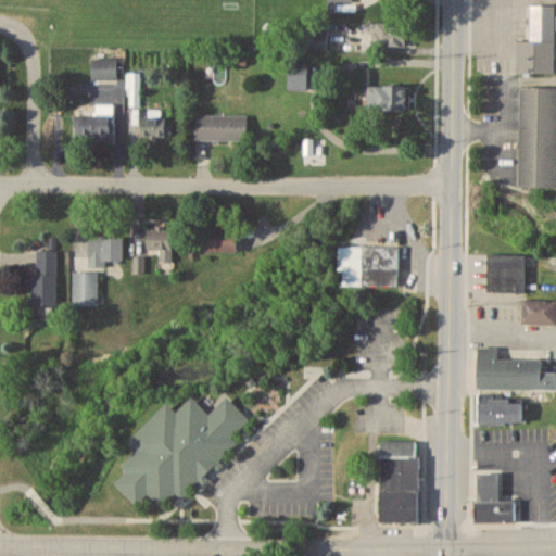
[(532,40),(518,40),(518,73),(555,72),(555,4),(532,5),(532,40)]
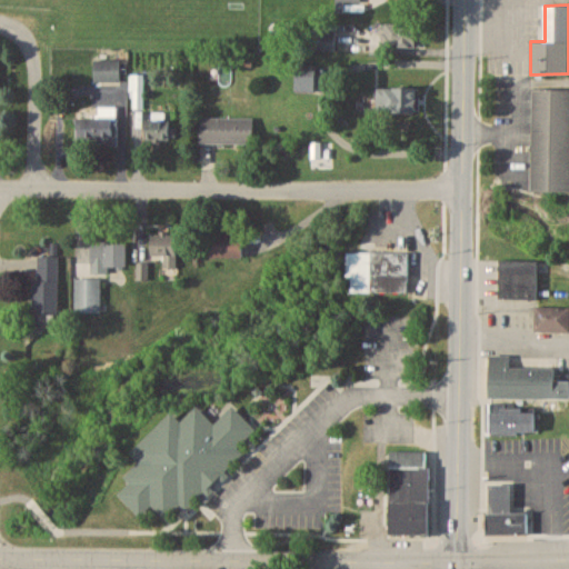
[(385,46),(420,46),(420,25),(385,25),(385,46)]
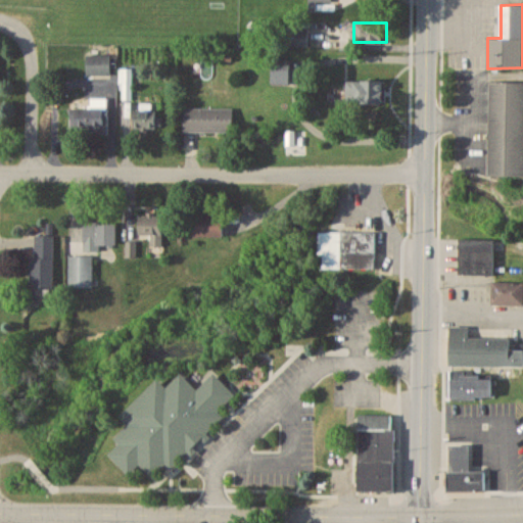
[(111,55),(87,55),(87,76),(111,76),(111,55)]
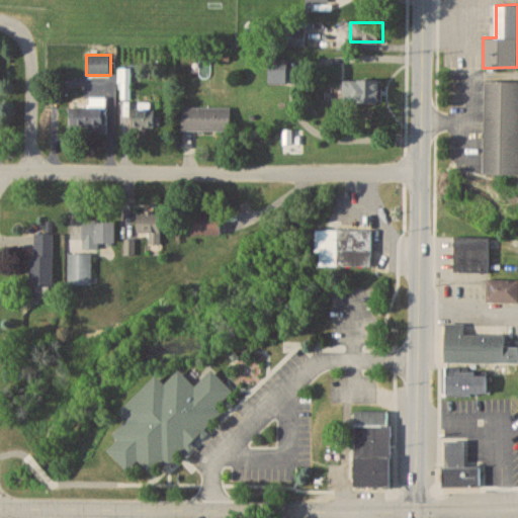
[(132,67),(117,67),(117,99),(132,99),(132,67)]
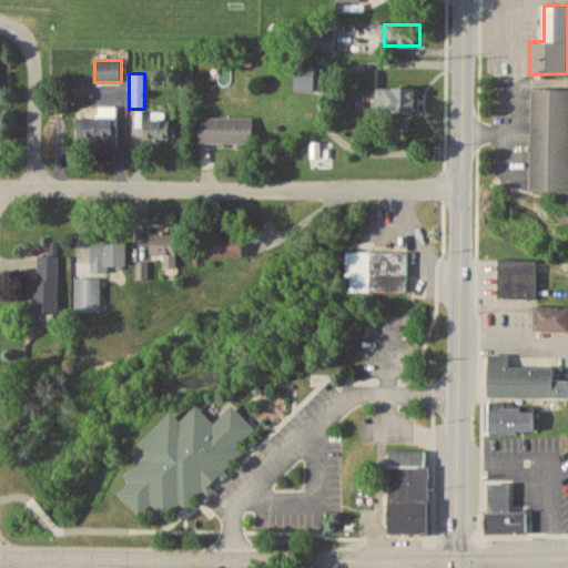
[(313,74),(296,74),(296,90),(313,90),(313,74)]
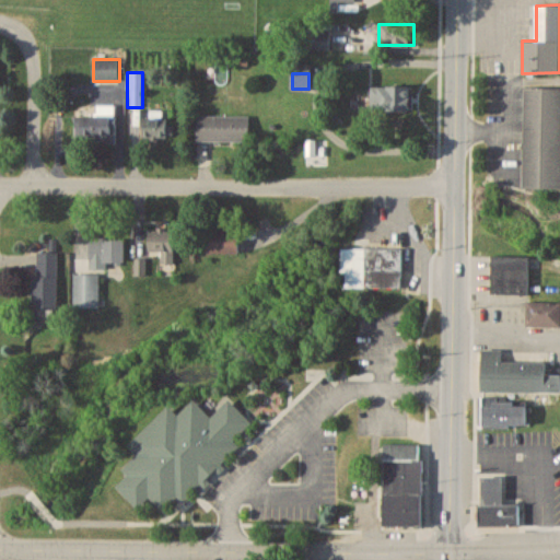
[(413,111),(413,85),(372,85),(372,111),(413,111)]
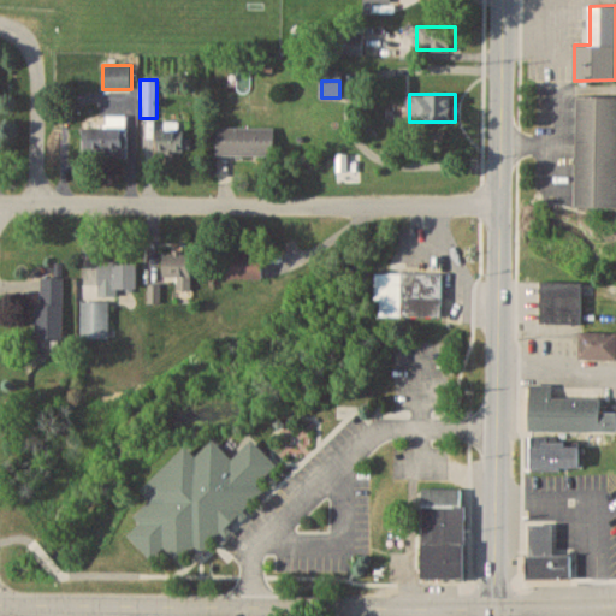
[(615,95),(578,95),(578,206),(615,206),(615,95)]
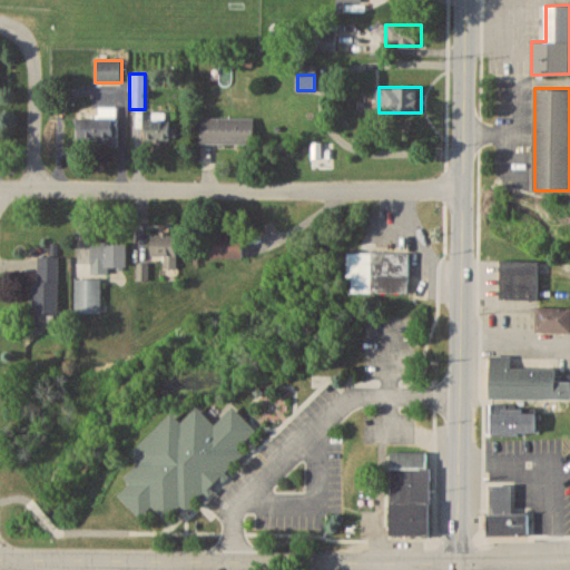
[(118,106),(96,106),(96,128),(81,128),(81,145),(118,145),(118,106)]
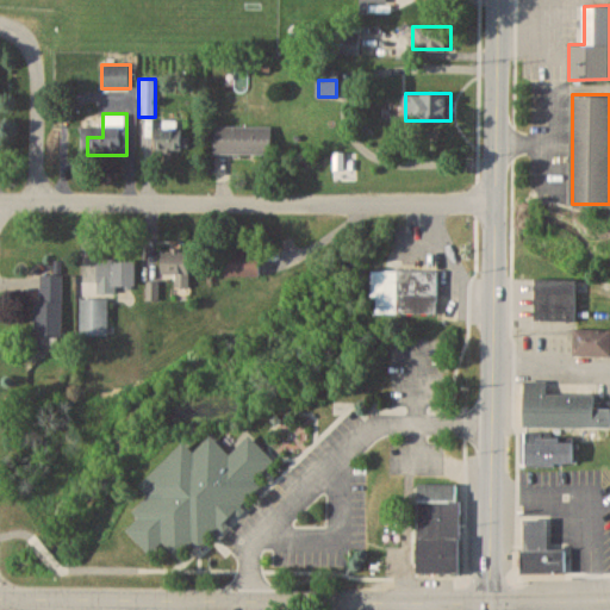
[(160,149),(188,149),(188,130),(178,130),(178,120),(160,120),(160,149)]
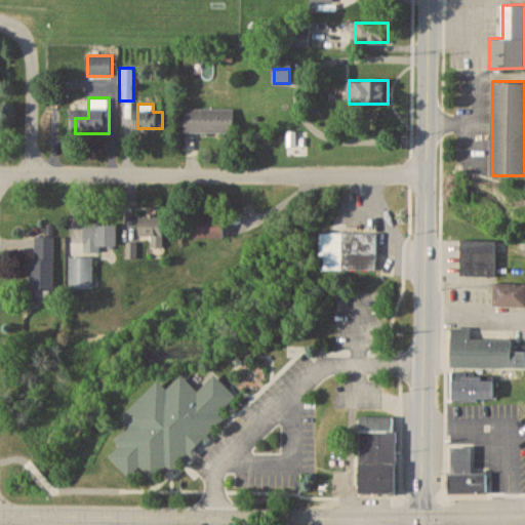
[(234,108),(185,108),(185,131),(234,131),(234,108)]
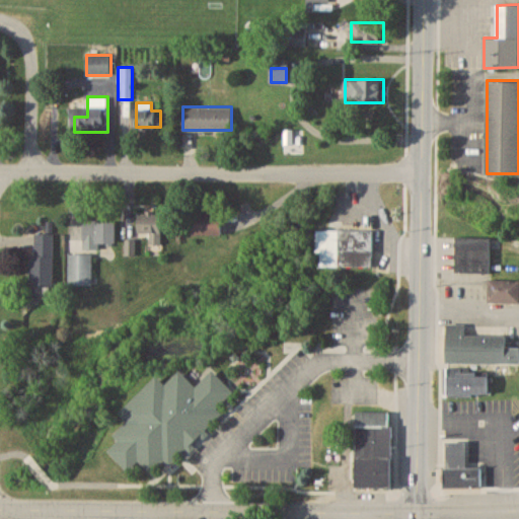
[(138,232),(150,232),(150,243),(162,243),(162,211),(138,211),(138,232)]
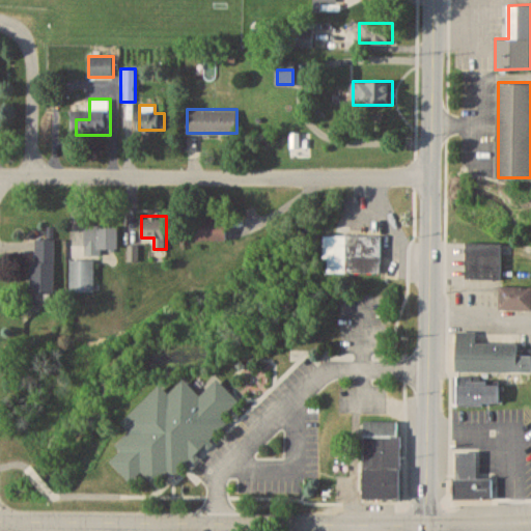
[(227,217),(196,217),(196,239),(227,239),(227,217)]
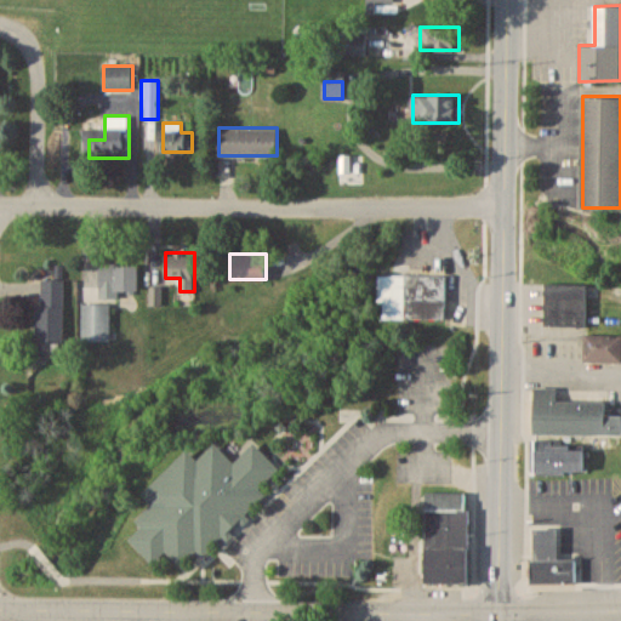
[(138,290),(138,263),(100,263),(100,290),(138,290)]
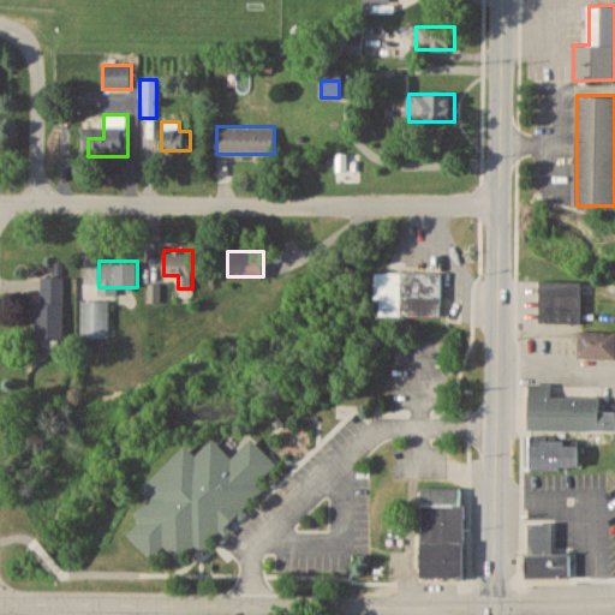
[(376,270),(376,315),(441,314),(441,270),(376,270)]
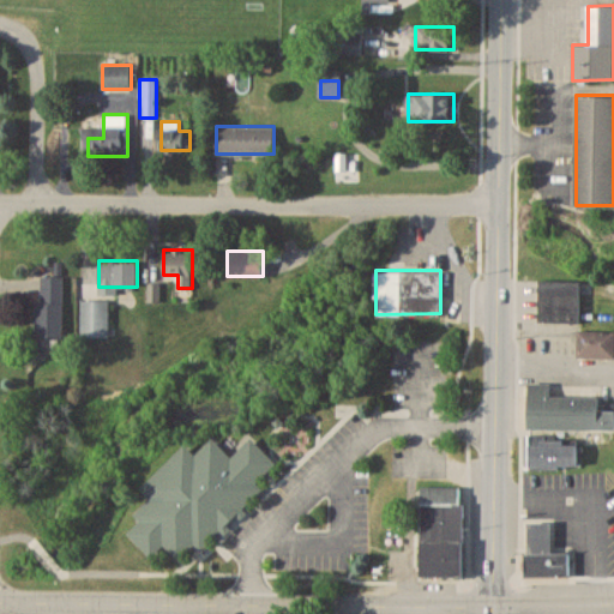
[(64,337),(64,275),(38,275),(38,337),(64,337)]
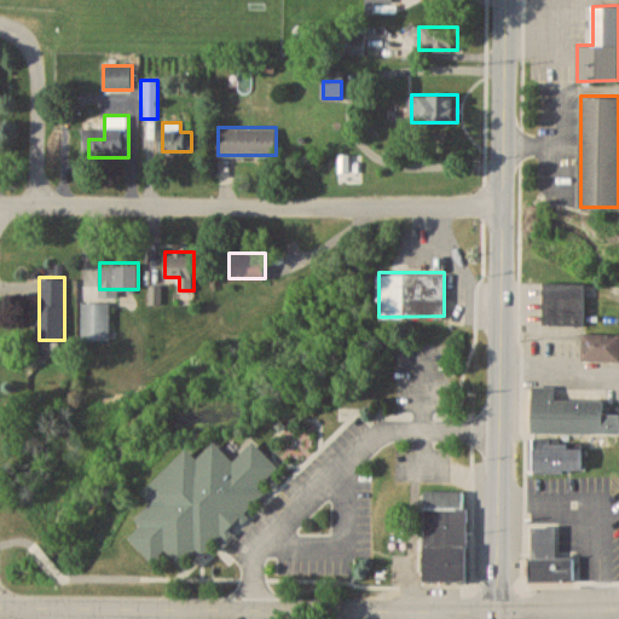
[(584,324),(584,282),(542,282),(542,324),(584,324)]
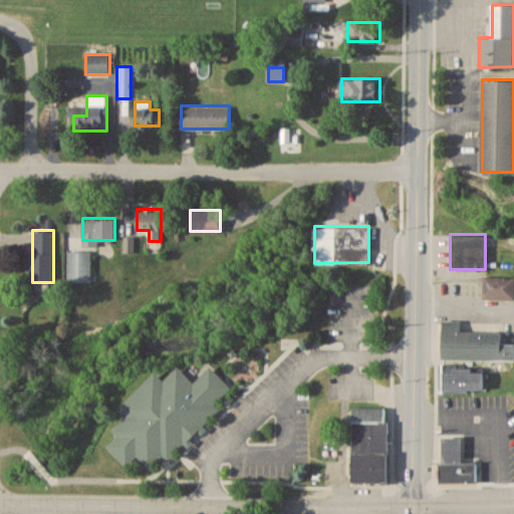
[(91,251),(68,251),(68,282),(91,282),(91,251)]
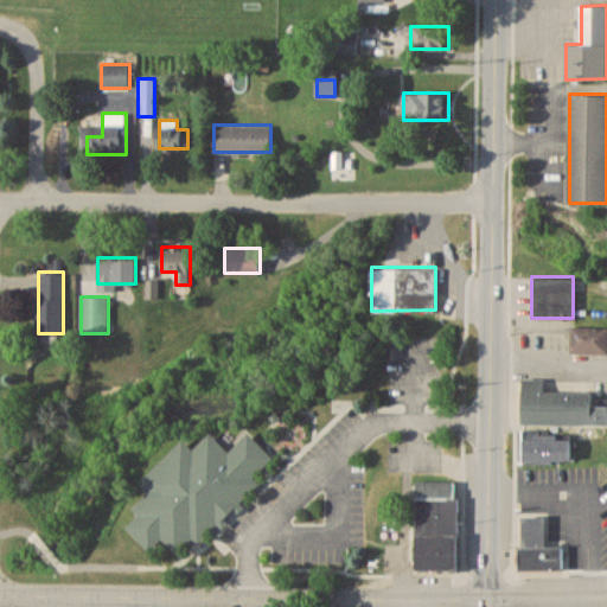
[(606,325),(572,326),(572,352),(606,352),(606,325)]
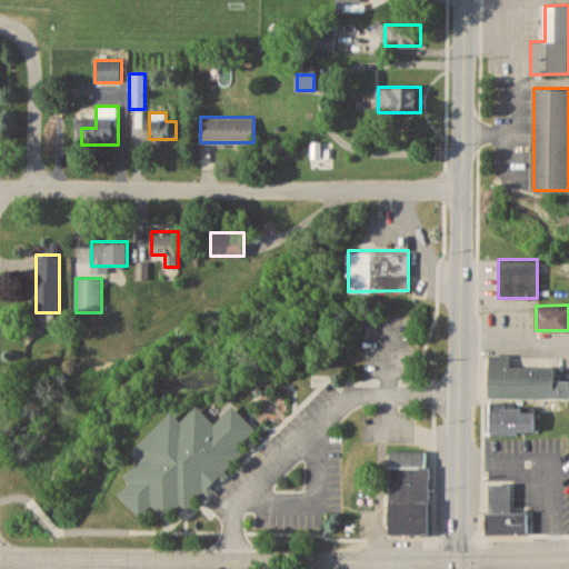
[(510,353),(490,353),(490,397),(568,397),(568,379),(556,380),(556,367),(510,367),(510,353)]
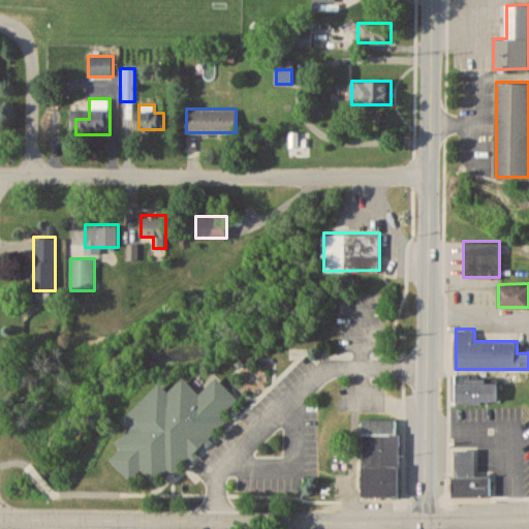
[(106,450),(120,440),(115,434),(127,422),(121,411),(158,376),(166,385),(181,370),(197,387),(214,370),(236,393),(219,409),(224,414),(172,465),(164,460),(148,474),(134,459),(121,470),(106,450)]
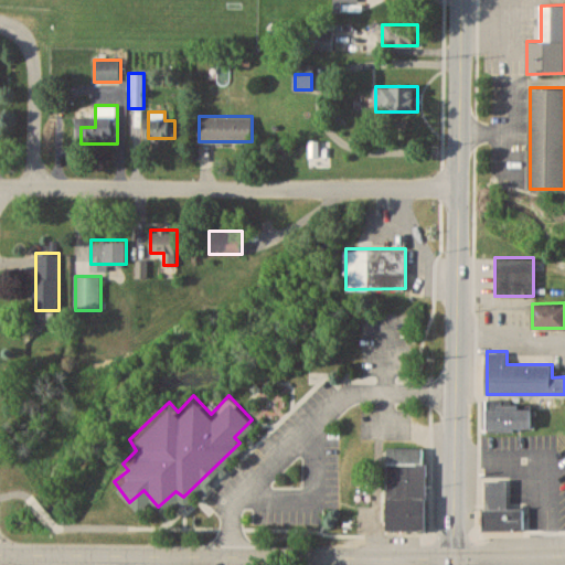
[(533,429),(533,404),(488,404),(488,429),(533,429)]
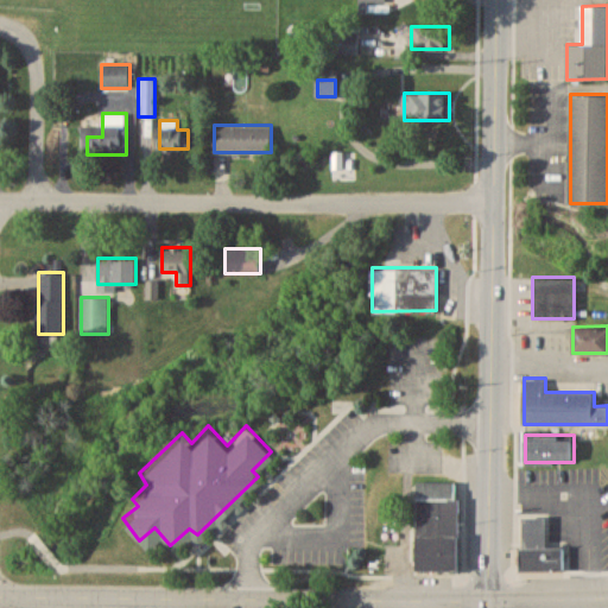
[(418,571),(460,570),(458,481),(417,481),(418,571)]
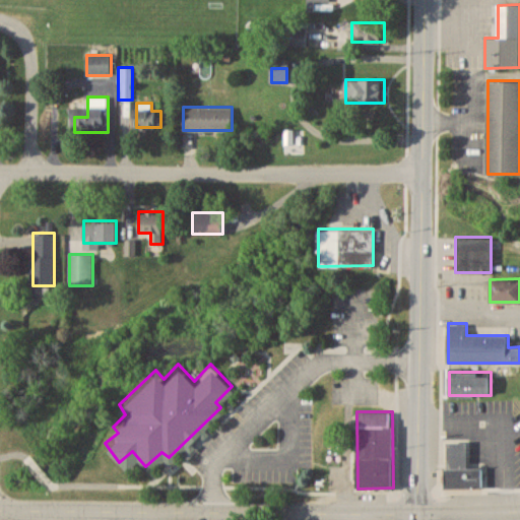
[(483,490),(483,467),(467,467),(467,443),(446,443),(447,490),(483,490)]
